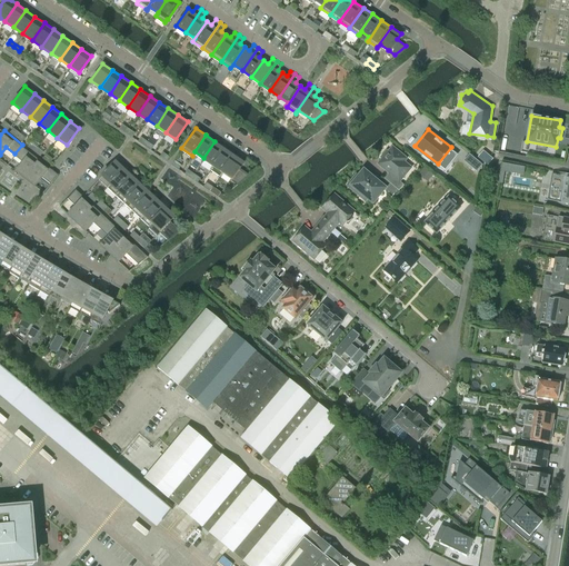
[(215,141),(203,158),(212,164),(223,147),(215,141)]
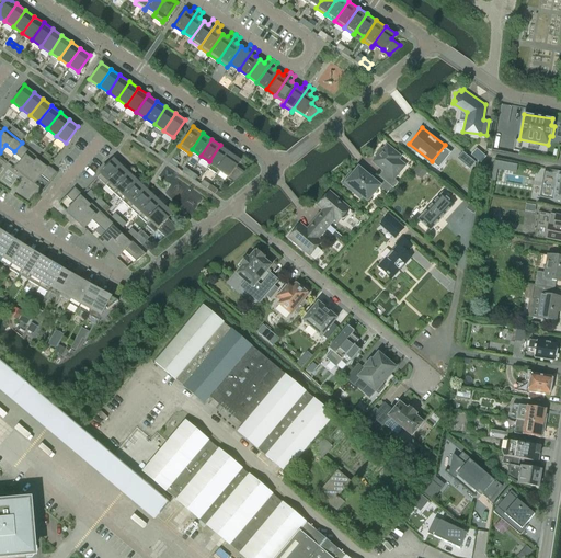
[(22,143),(14,151),(22,158),(15,167),(24,174),(38,156),(22,143)]
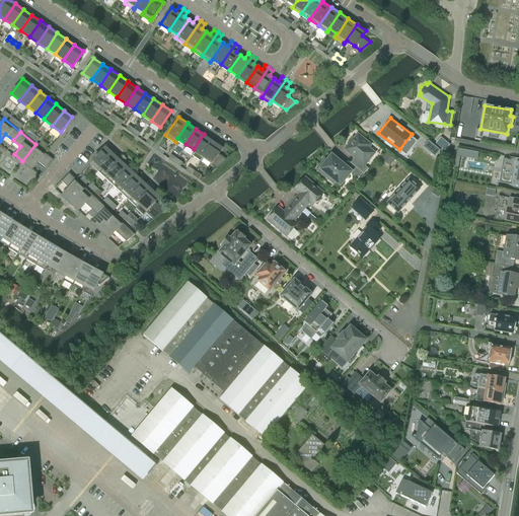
[(351,160),(364,171),(368,166),(364,163),(374,150),(368,145),(370,142),(358,132),(354,136),(352,134),(347,141),(348,143),(345,147),(355,155),(351,160)]
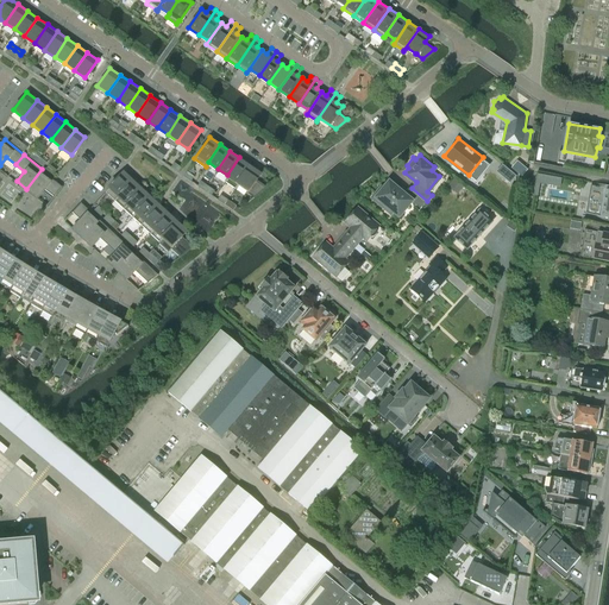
[(238,183),(250,164),(239,157),(227,175),(224,180),(236,187),(238,183)]
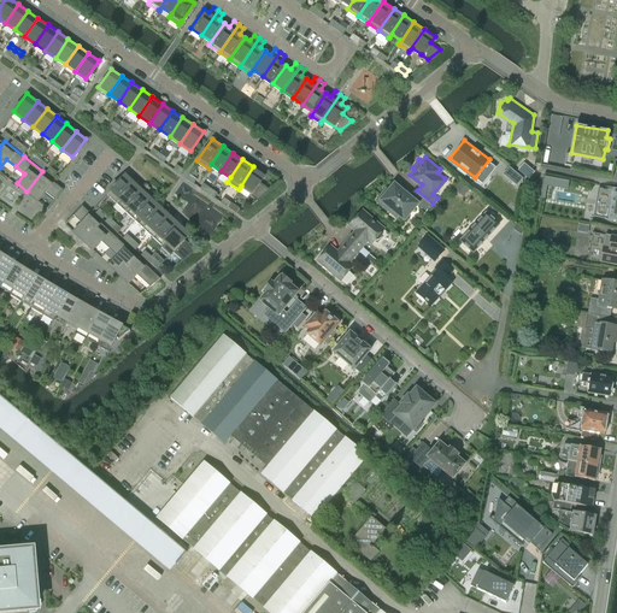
[(523,159),(517,168),(523,172),(529,164),(523,159)]
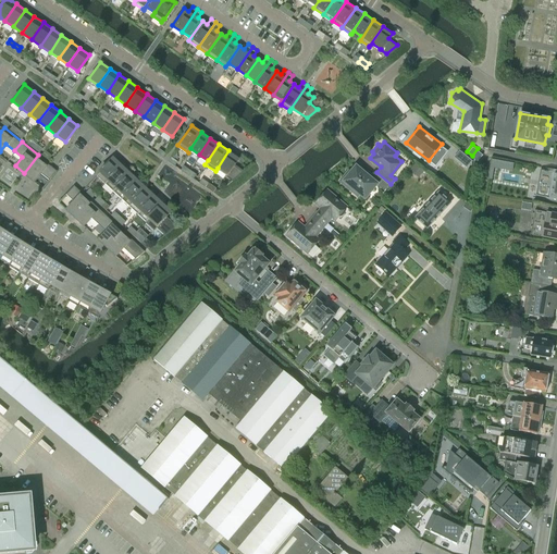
[(454,155),(466,164),(471,159),(459,148),(454,155)]
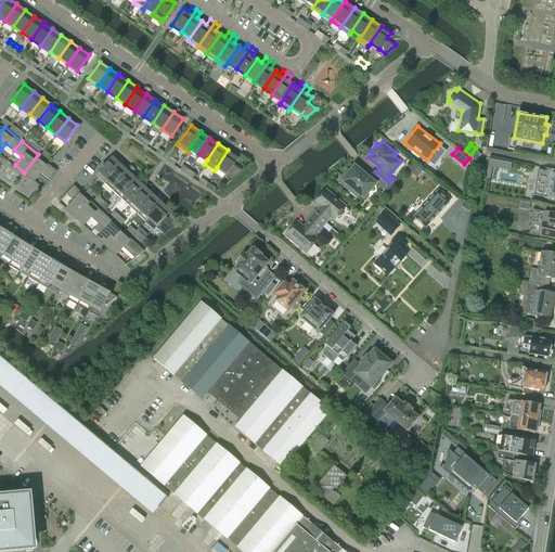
[(228,150),(217,167),(231,178),(242,169),(242,168),(233,163),(237,156),(228,150)]
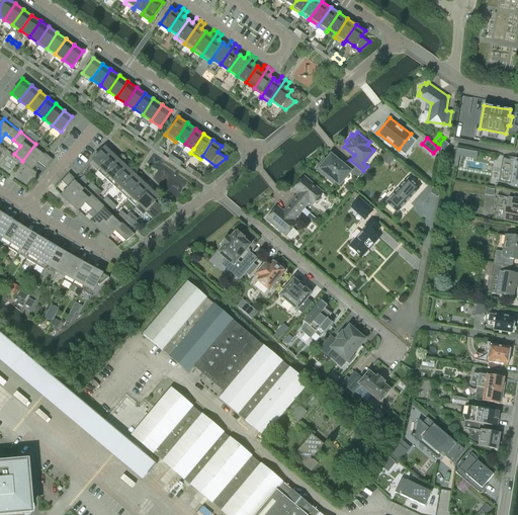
[(35,144),(22,161),(31,167),(37,159),(46,165),(53,157),(35,144)]
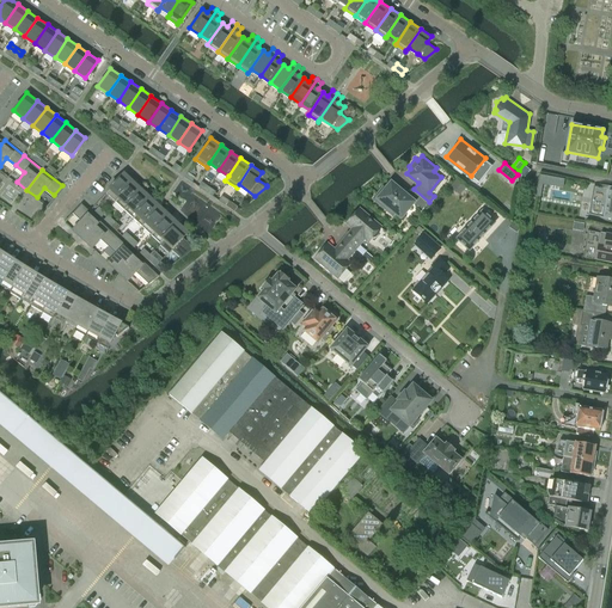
[(115,198),(133,179),(124,171),(109,188),(106,190),(115,198)]
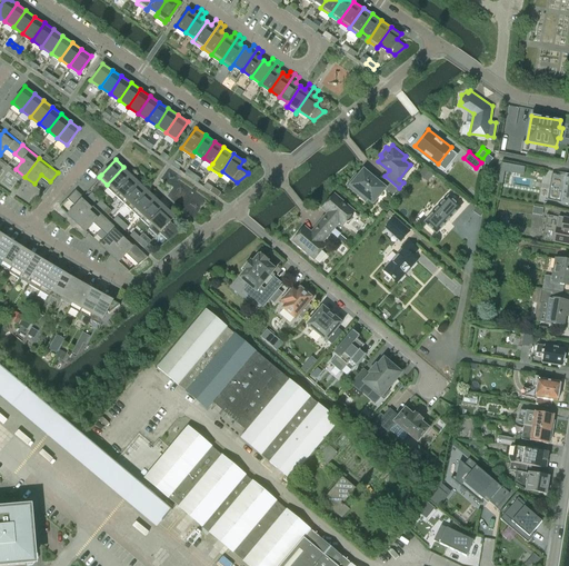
[(123,167),(107,185),(116,194),(132,175),(123,167)]
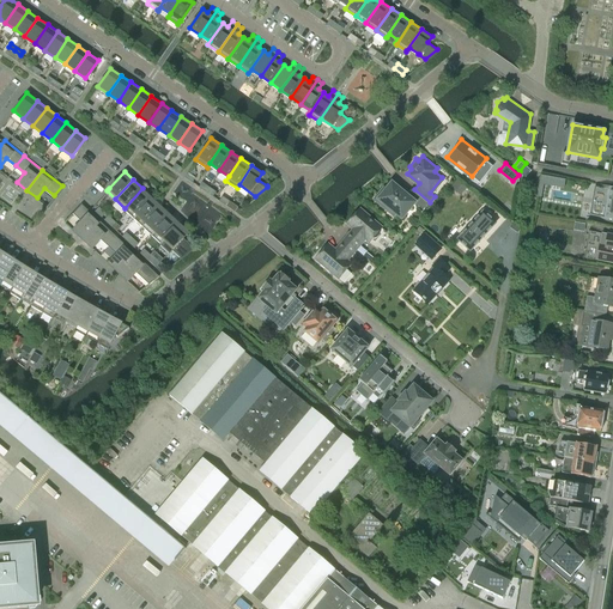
[(428,201),(430,202),(414,189),(413,188),(407,194),(392,181),(386,188),(383,186),(377,194),(380,196),(378,196),(387,203),(386,206),(393,213),(395,211),(401,215),(414,200),(423,207),(428,201)]
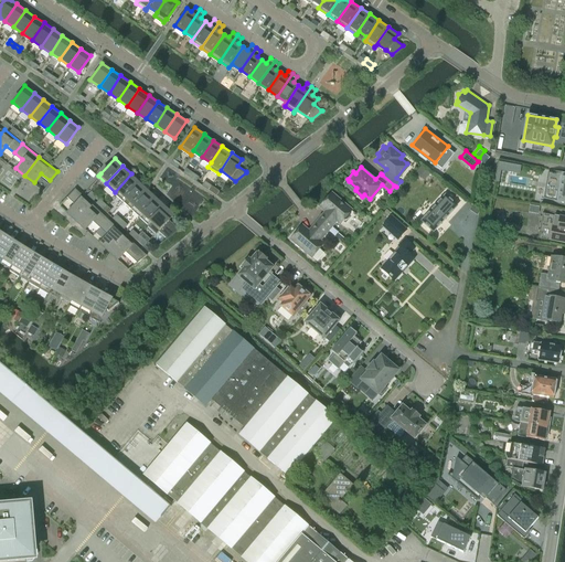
[(497,168),(494,179),(501,180),(503,170),(497,168)]
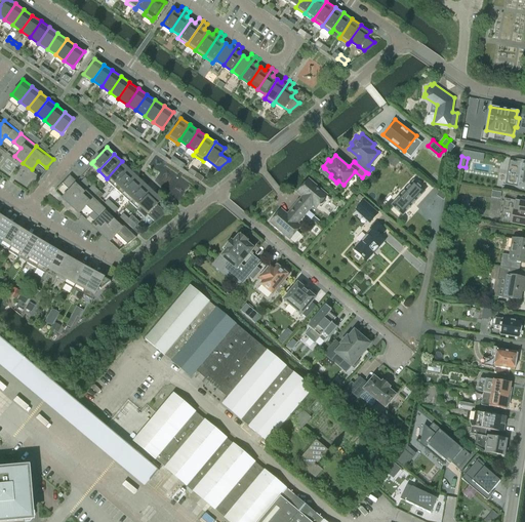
[(524,160),(517,159),(509,157),(505,182),(524,185),(524,160)]
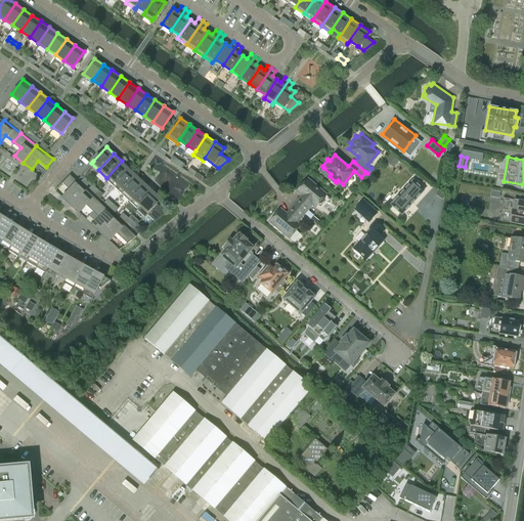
[(122,161),(106,178),(115,185),(130,169),(122,161)]
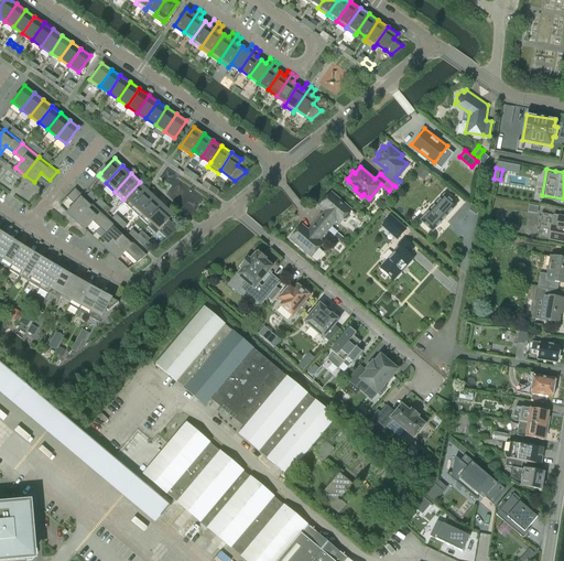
[(123,200),(131,207),(133,204),(148,189),(140,182),(123,200)]
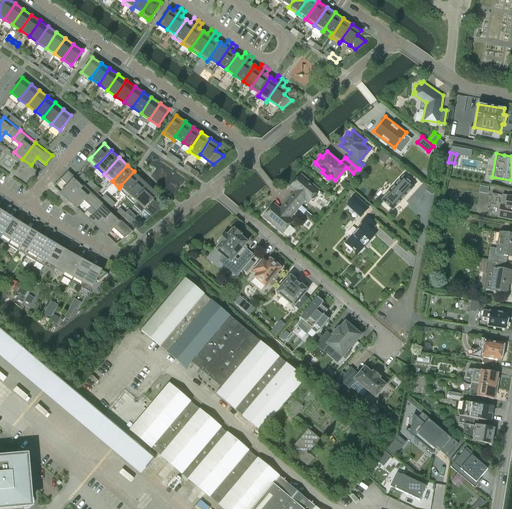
[(191,166),(189,170),(196,175),(198,171),(191,166)]
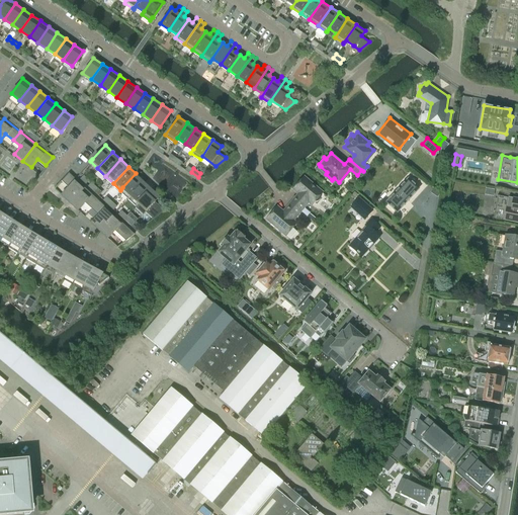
[(70,200),(84,185),(69,170),(61,178),(69,185),(62,193),(70,200)]
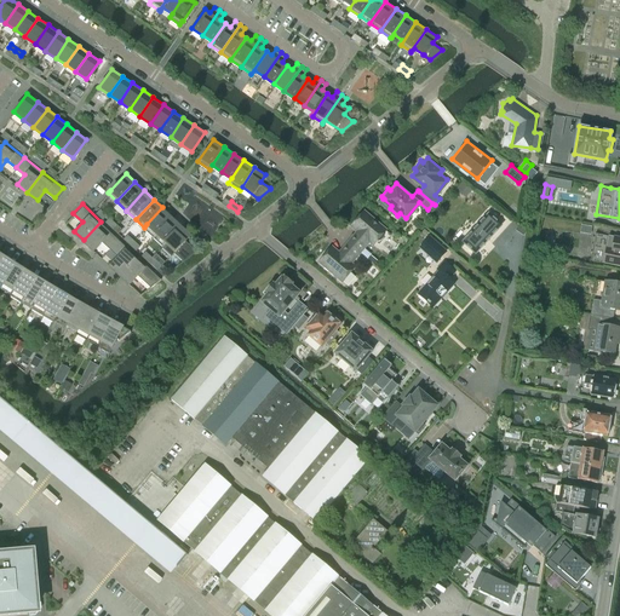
[(96,211),(103,217),(107,213),(99,207),(96,211)]
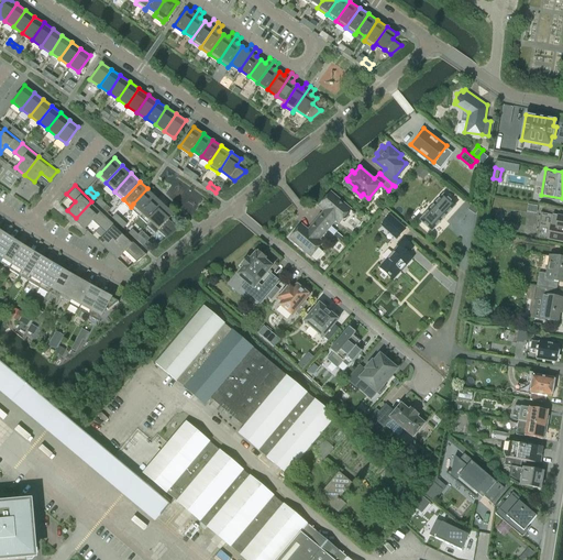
[(131,207),(139,213),(155,196),(147,188),(133,204),(131,207)]
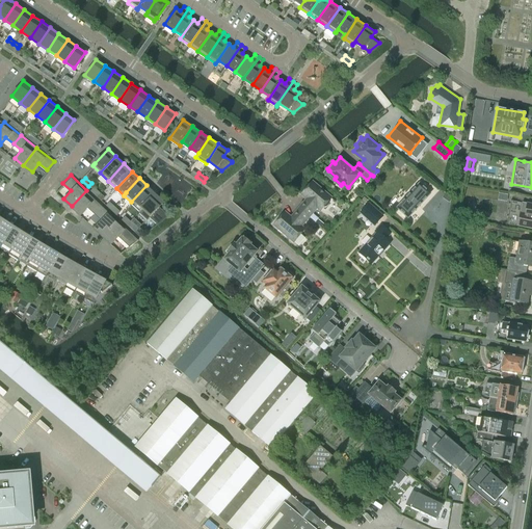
[(298,206),(309,214),(317,206),(320,208),(331,195),(313,180),(301,192),(307,196),(298,206)]
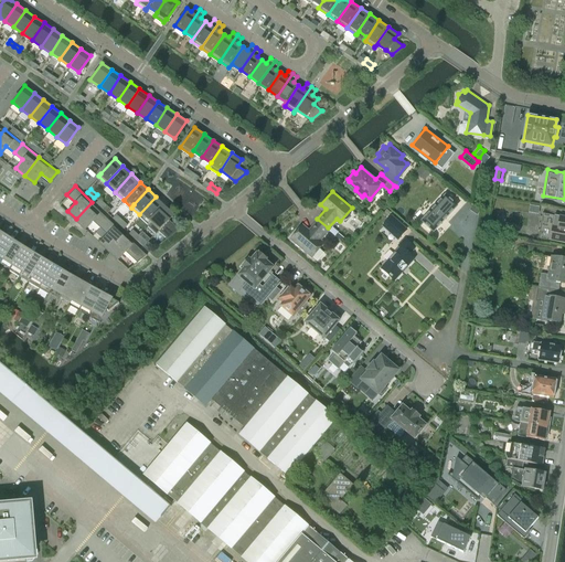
[(433,229),(456,203),(445,193),(422,219),(433,229)]
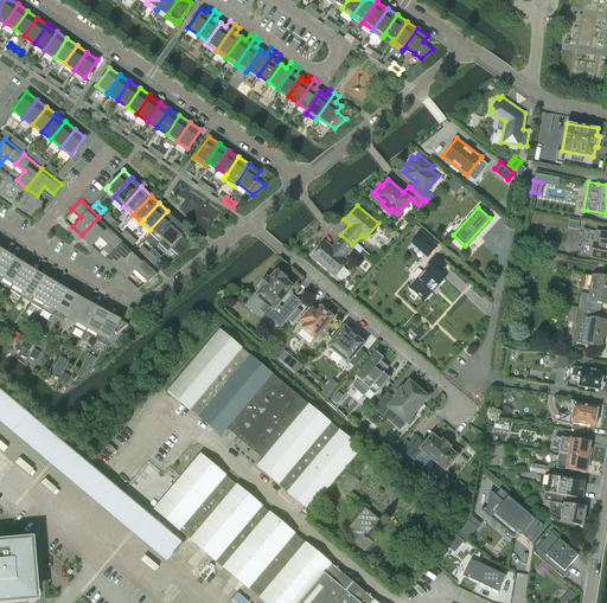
[(159,239),(177,220),(167,211),(149,230),(159,239)]
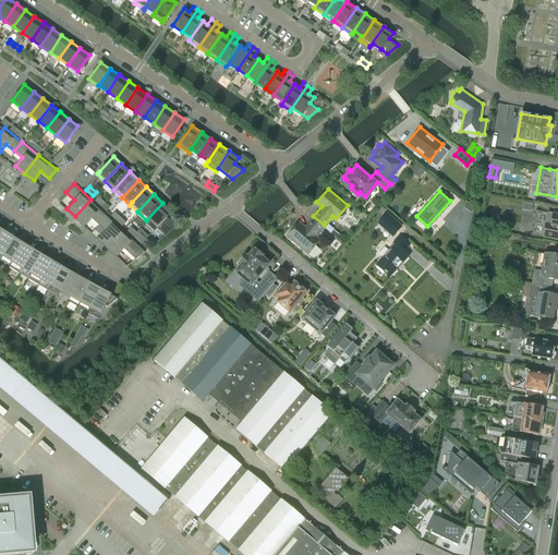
[(91,200),(75,216),(84,224),(92,216),(99,222),(107,214),(91,200)]
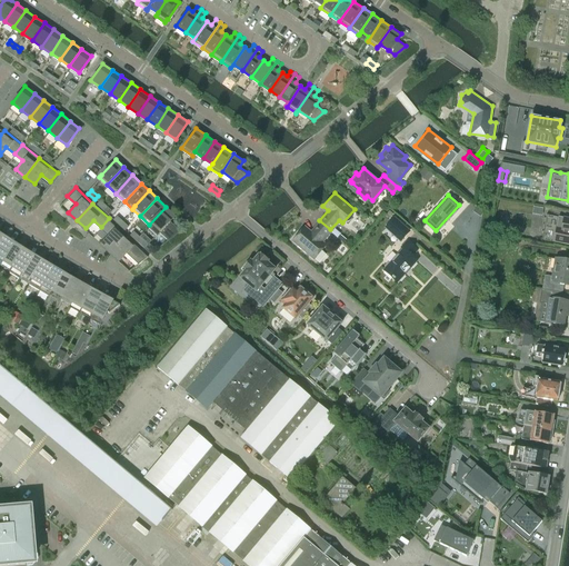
[(166,207),(149,225),(157,232),(160,229),(169,237),(179,229),(179,228),(169,219),(175,214),(166,207)]
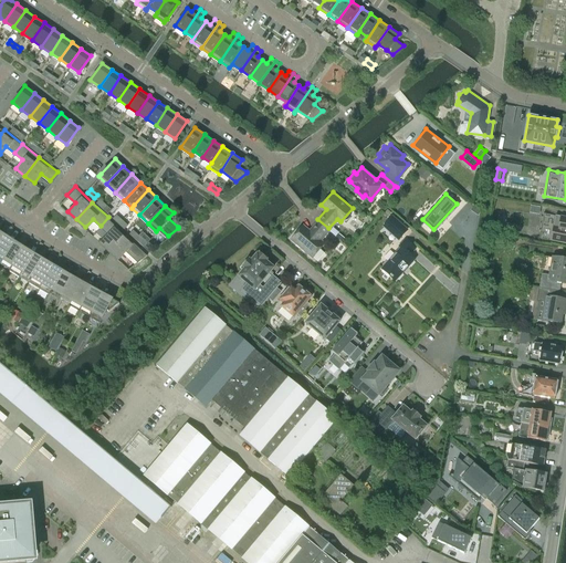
[(543,211),(538,238),(551,240),(552,239),(565,241),(565,215),(561,214),(555,214),(543,211)]
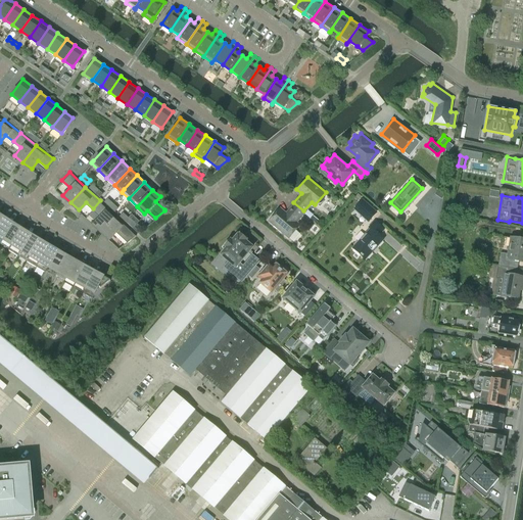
[(353,206),(368,220),(376,210),(362,197),(353,206)]
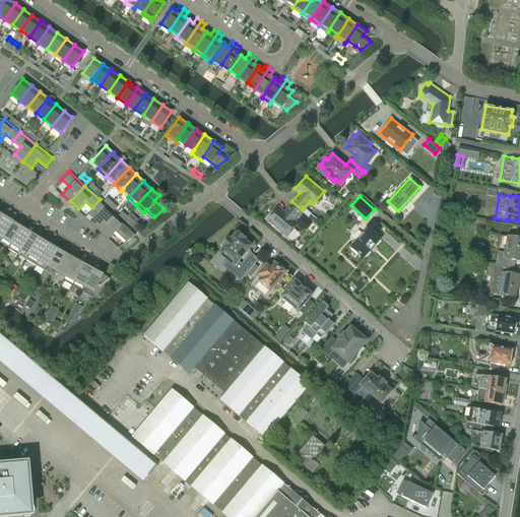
[(100,199),(92,207),(100,214),(91,221),(100,230),(115,213),(100,199)]
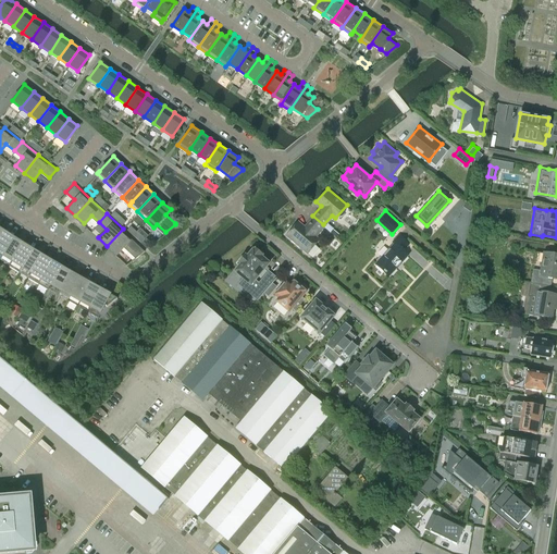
[(323,224),(312,216),(305,225),(298,220),(286,233),(307,251),(319,237),(316,234),(323,224)]
